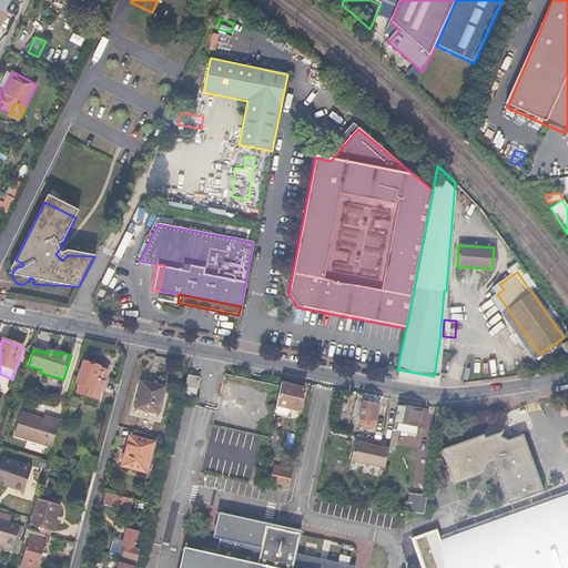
[(478,359),(479,377),(497,376),(497,358),(478,359)]
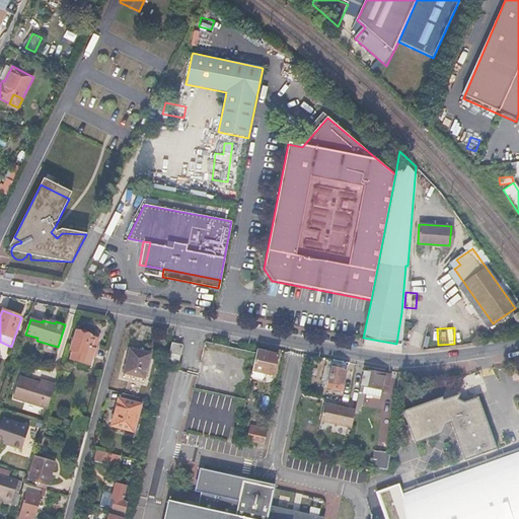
[(90,335),(77,330),(71,350),(74,351),(71,360),(90,366),(93,357),(94,358),(97,349),(94,348),(97,338),(89,336),(90,335)]
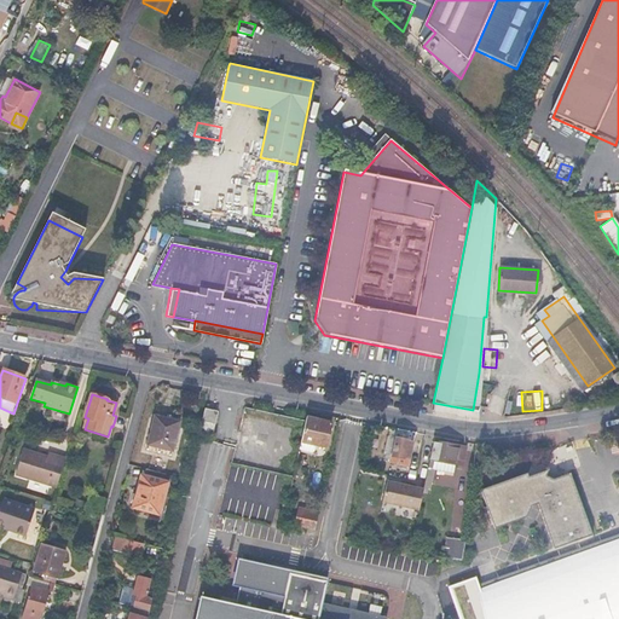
[(214,411),(206,409),(201,426),(210,427),(214,411)]
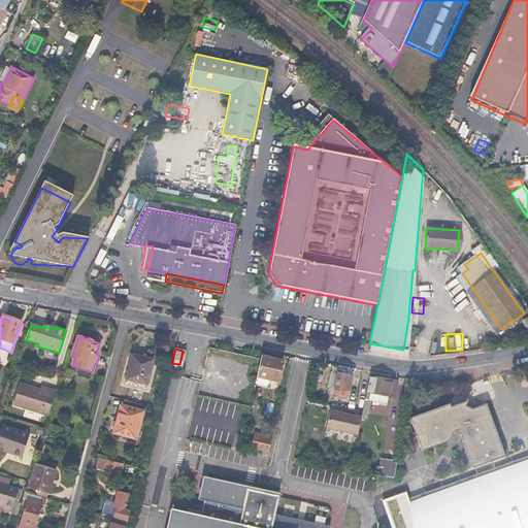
[(153,360),(131,355),(126,380),(147,384),(153,360)]
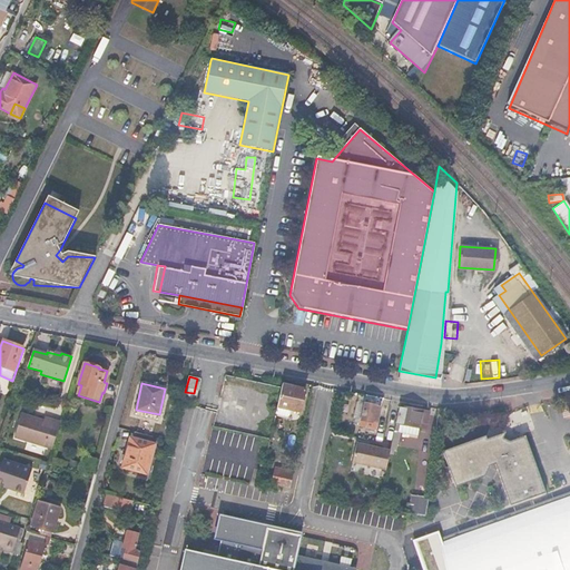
[(305,389),(282,384),(275,414),(286,418),(288,415),(290,410),(300,412),(305,389)]
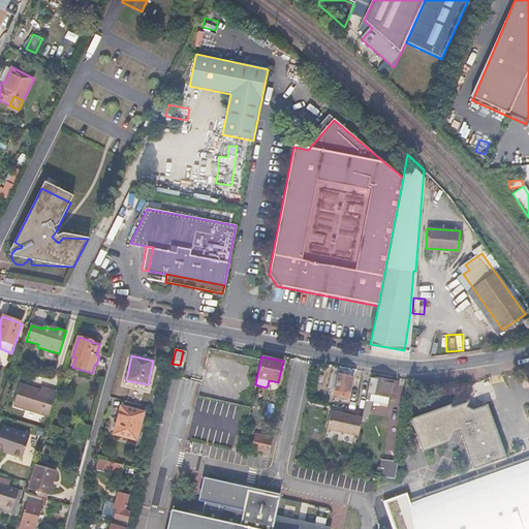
[(348,376),(338,374),(335,391),(344,393),(344,392),(349,393),(352,378),(348,377),(348,376)]
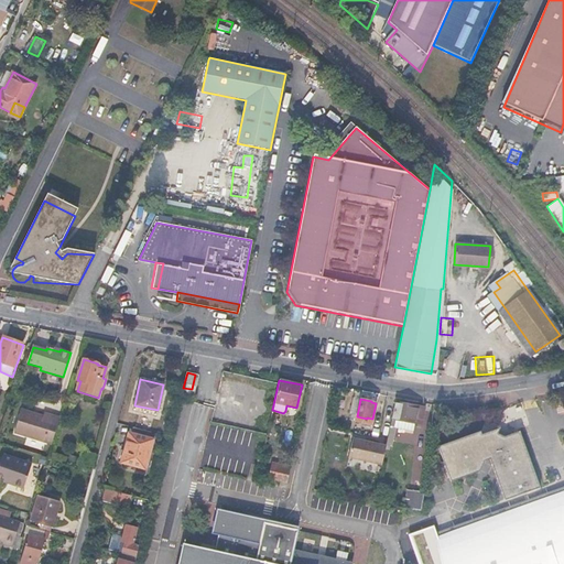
[(425,408),(394,401),(388,433),(386,445),(391,446),(396,426),(412,430),(414,423),(421,425),(425,408)]
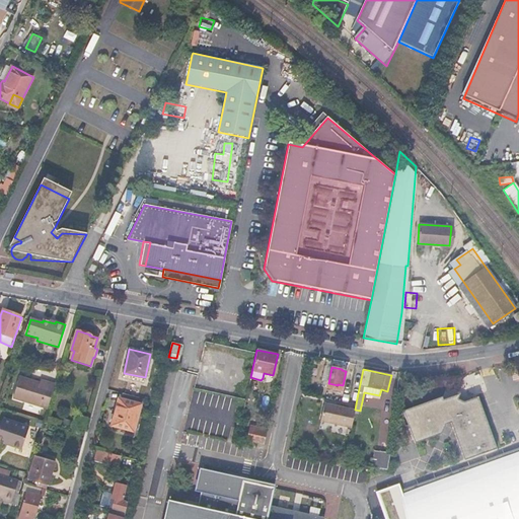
[(41,380),(21,374),(14,395),(49,406),(56,382),(42,377),(41,380)]
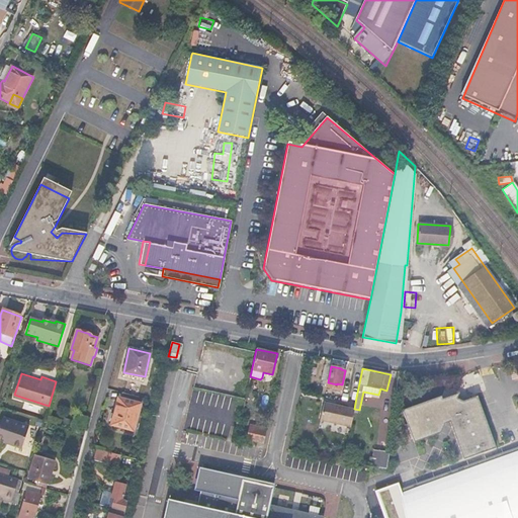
[(443,398),(404,411),(415,443),(442,434),(448,422),(452,424),(464,461),(497,450),(494,441),(489,443),(475,401),(460,406),(457,404),(462,395),(444,401),(443,398)]
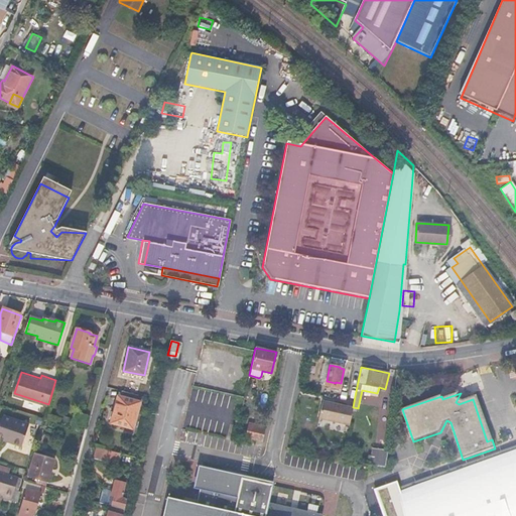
[(138,401),(117,396),(110,422),(131,427),(138,401)]
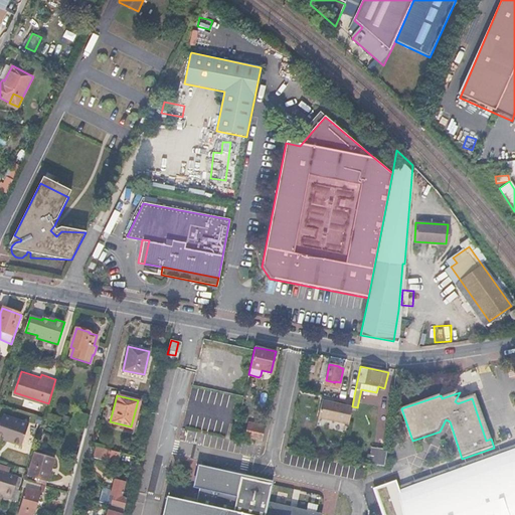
[(477,396),(472,398),(486,441),(491,439),(477,396)]
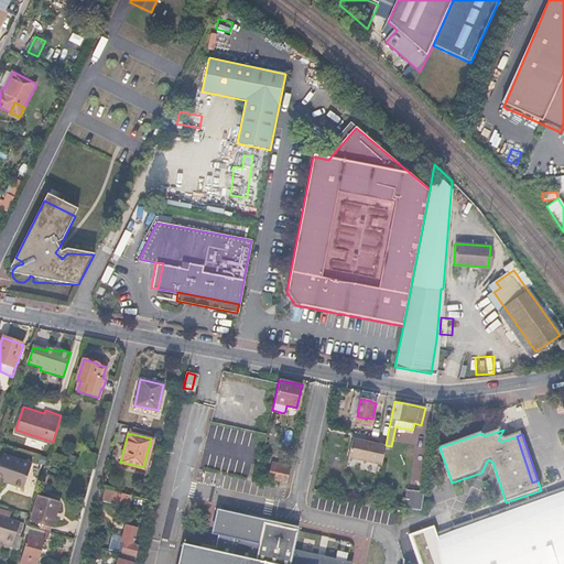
[(381,464),(384,446),(354,440),(350,457),(381,464)]
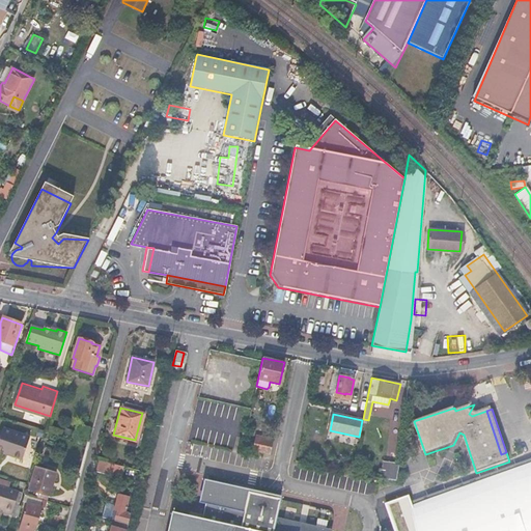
[(29,437),(2,428),(0,432),(0,448),(4,449),(11,452),(10,455),(23,459),(29,437)]
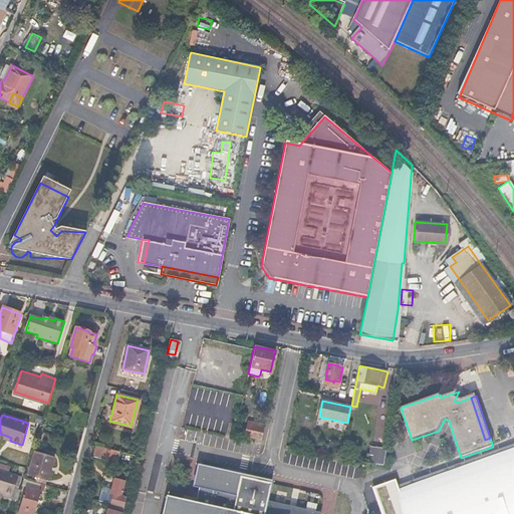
[(264,427),(248,423),(245,437),(261,440),(264,427)]
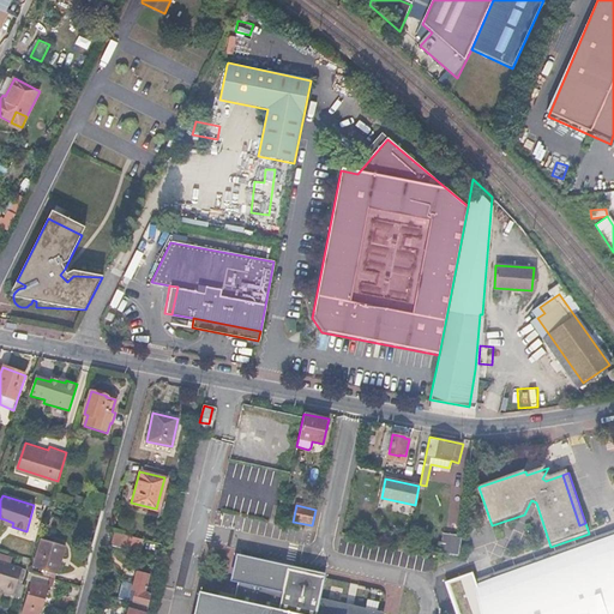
[(108,530),(106,541),(155,553),(151,565),(157,566),(163,545),(108,530)]
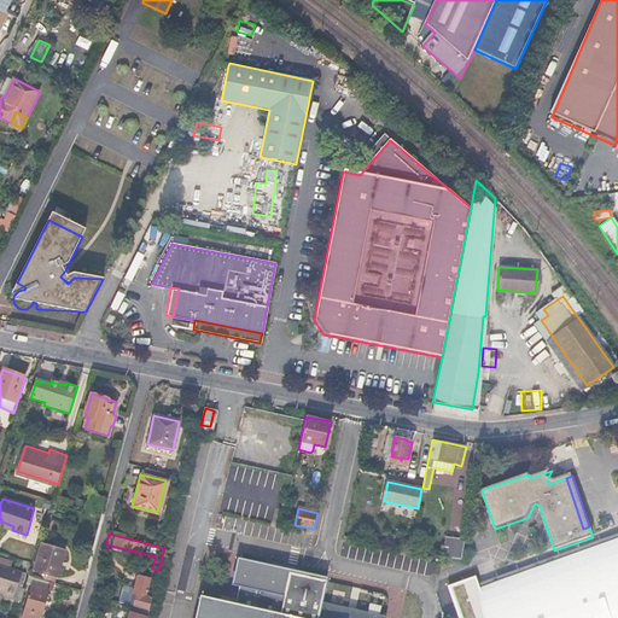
[(465,540),(447,537),(443,558),(445,558),(455,560),(462,561),(465,540)]
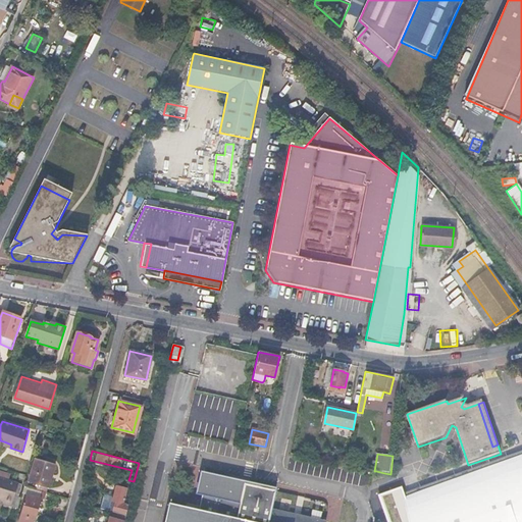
[(402,486),(381,493),(390,521),(521,521),(521,456),(405,494),(402,486)]
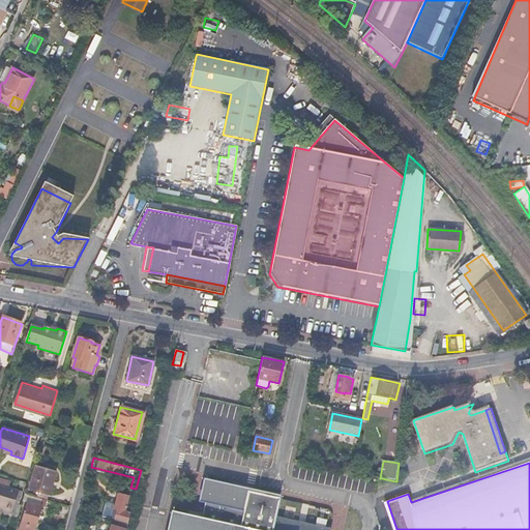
[(55,472),(36,466),(29,489),(48,494),(55,472)]
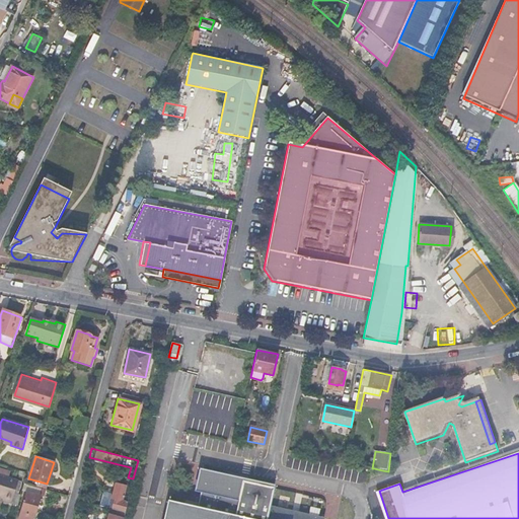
[(0,468),(0,495),(5,498),(3,502),(11,505),(18,482),(8,478),(10,472),(0,468)]
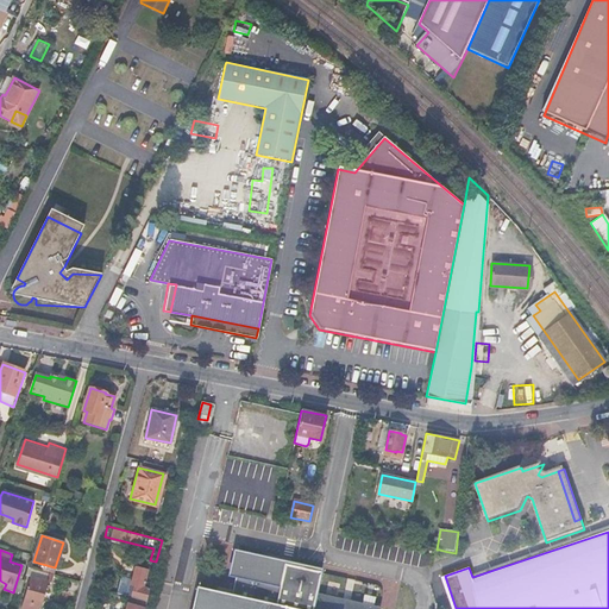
[(215,591),(202,588),(198,608),(378,608),(380,608),(374,608),(376,598),(364,596),(362,604),(318,595),(322,572),(287,564),(286,566),(283,566),(271,567),(270,562),(237,553),(232,577),(237,578),(233,595),(215,590),(215,591)]
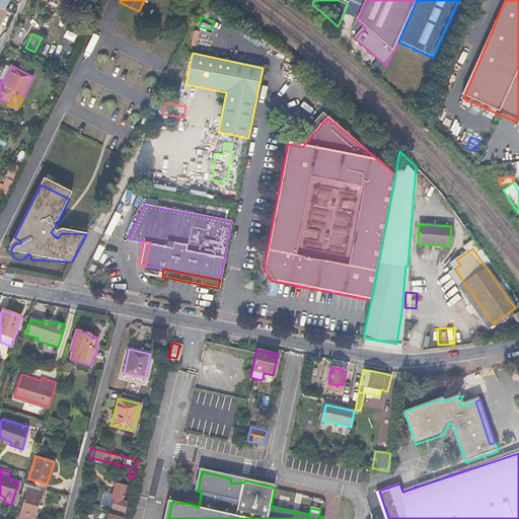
[(133,478),(128,477),(126,487),(124,495),(129,497),(133,478)]
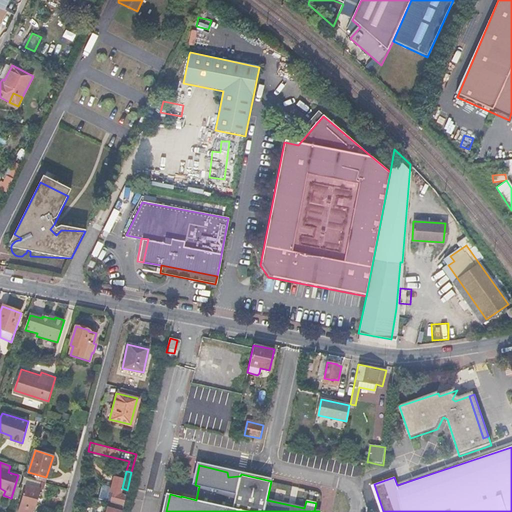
[(41,482),(23,477),(21,484),(27,486),(38,489),(41,482)]
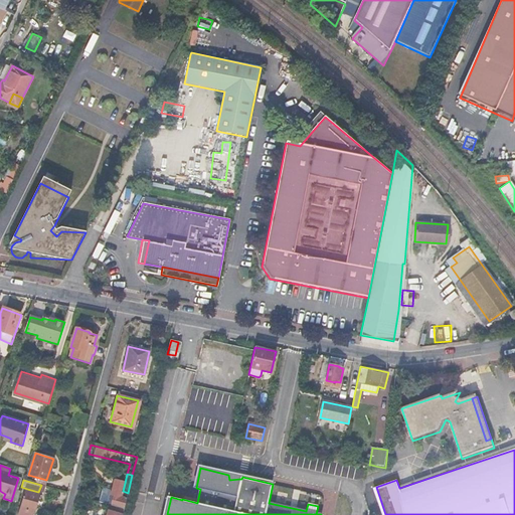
[(125,483),(116,481),(109,504),(110,505),(124,508),(128,493),(123,491),(125,483)]
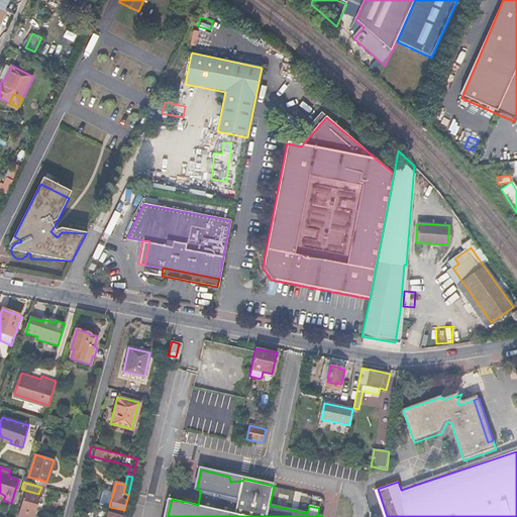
[(38,494),(27,491),(19,516),(30,516),(31,514),(32,515),(38,494)]
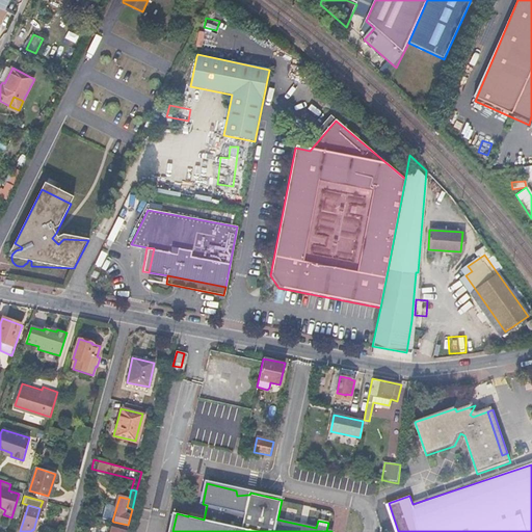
[(126,531),(128,525),(113,522),(109,531),(126,531)]
